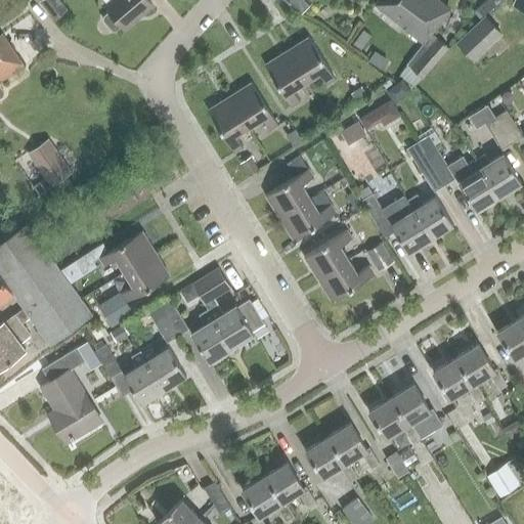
[(53,18),(67,9),(58,0),(39,0),(53,18)]
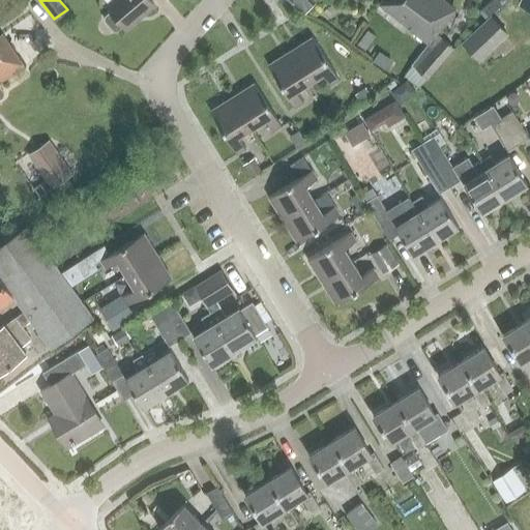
[(125,29),(153,4),(149,0),(115,0),(107,7),(111,11),(105,17),(105,21),(113,31),(117,31),(123,26),(125,29)]
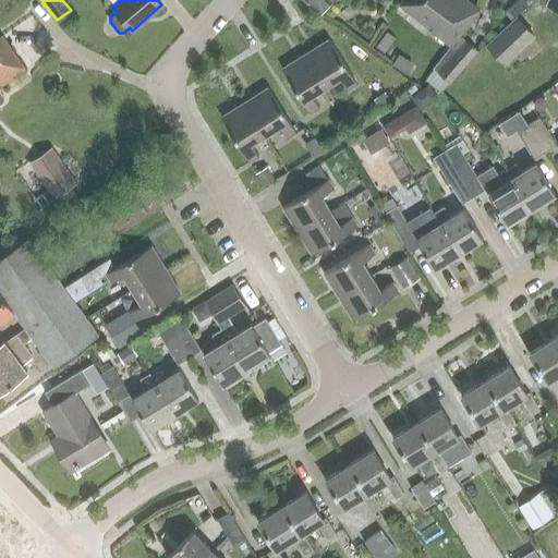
[(303,0),(312,9),(314,11),(319,16),(330,5),(324,0),(303,0)]
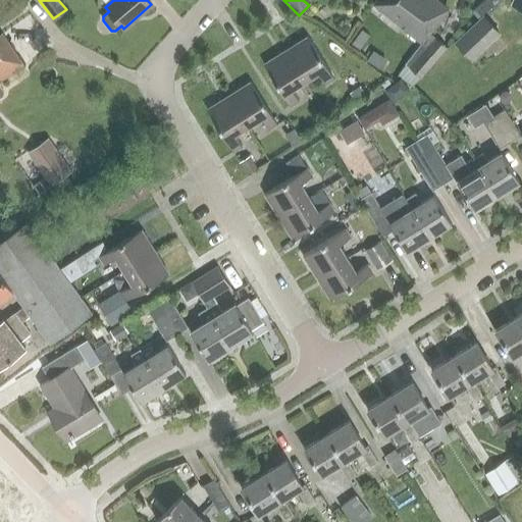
[(421,43),(429,33),(448,9),(435,0),(432,0),(431,0),(376,0),(373,5),(421,43)]
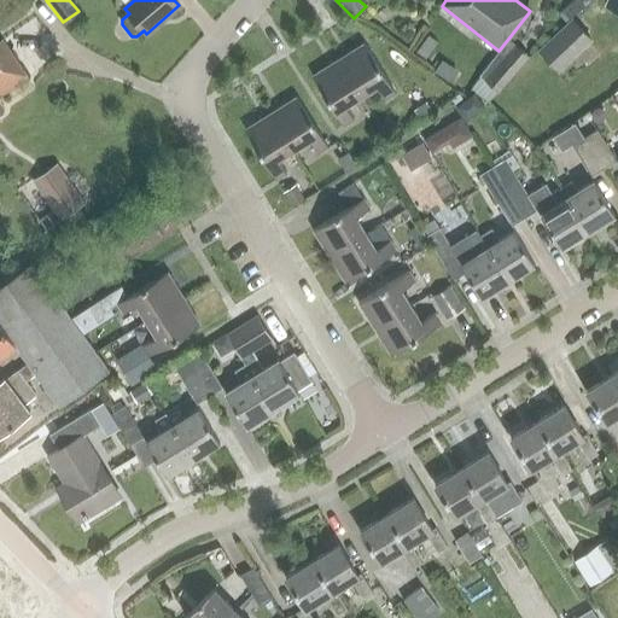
[(617,0),(607,0),(605,5),(617,10),(617,0)]
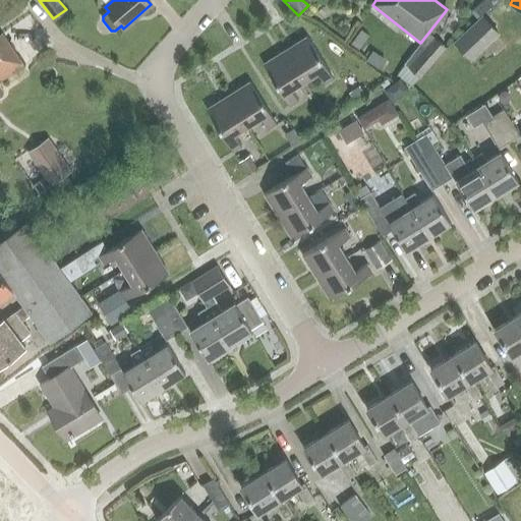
[(500,34),(482,14),(453,42),(469,61),(500,34)]
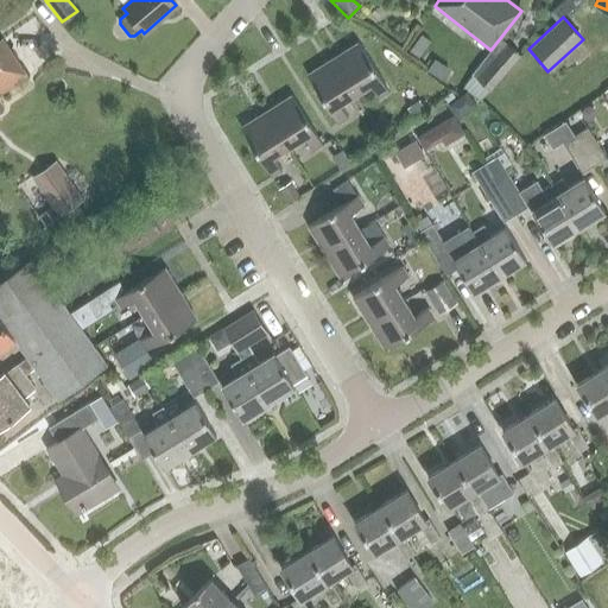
[(491,50),(470,75),(472,76),(462,88),(479,100),(488,90),(488,92),(520,56),(500,38),(491,50)]
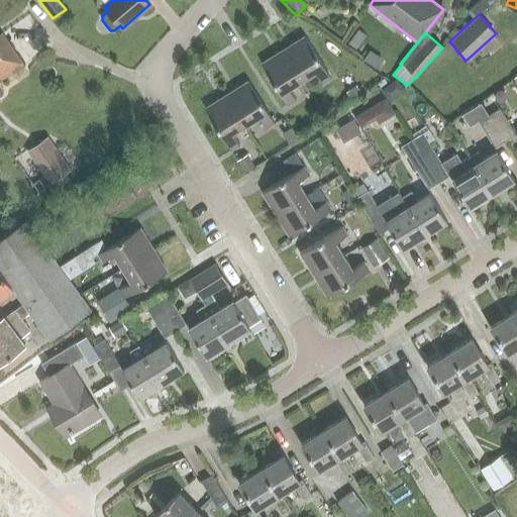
[(3,90),(0,85),(0,82),(23,66),(1,33),(0,34),(0,95),(2,94),(3,90)]
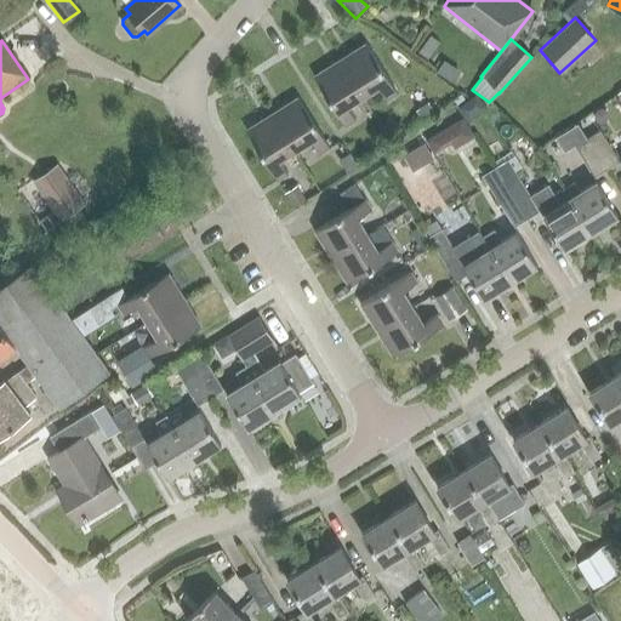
[(387,101),(398,93),(366,44),(340,61),(363,96),(379,86),(387,101)]
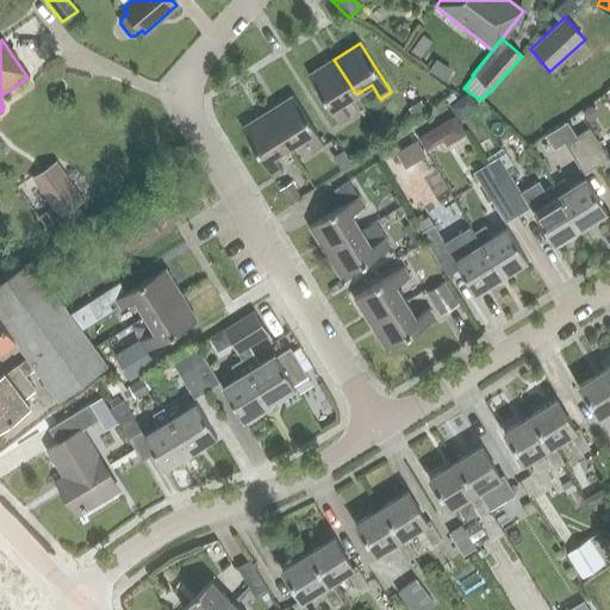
[(341,105),(356,94),(334,60),(307,75),(340,124),(349,118),(341,105)]
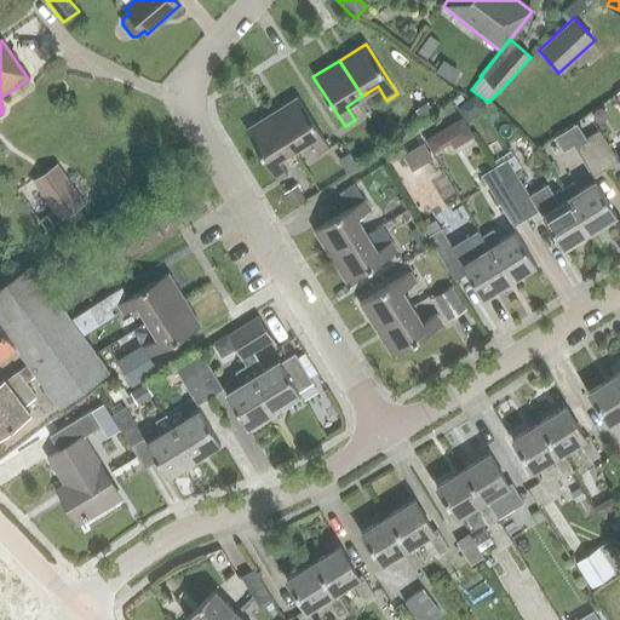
[(319,154),(329,148),(298,97),(271,114),(294,150),(310,141),(319,154)]
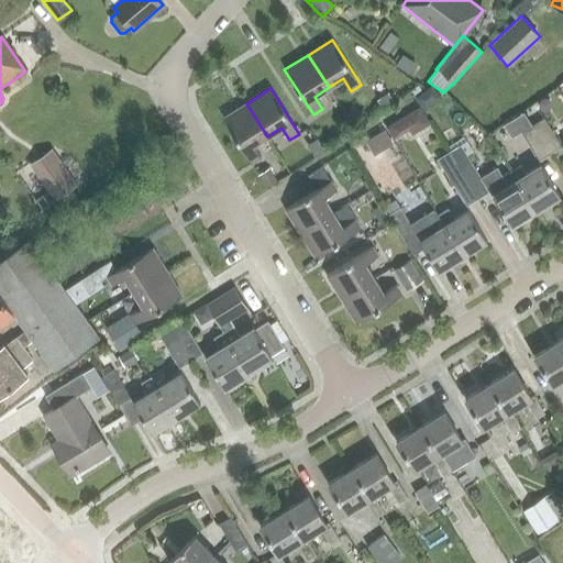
[(376,100),(382,109),(395,101),(388,92),(376,100)]
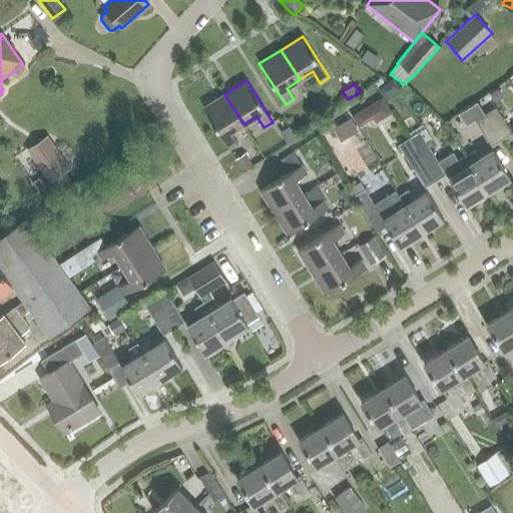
[(230,132),(243,124),(224,94),(203,108),(229,149),(237,144),(230,132)]
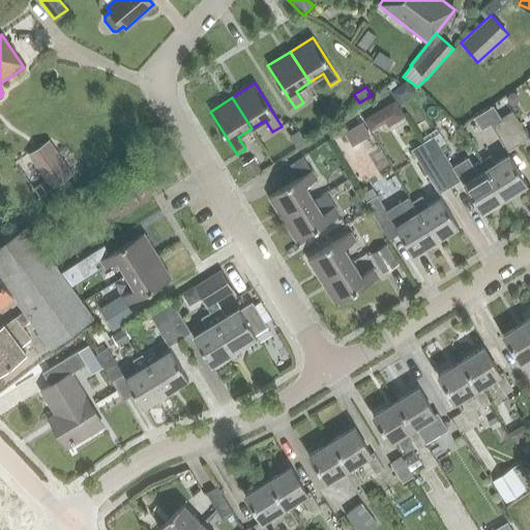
[(481,111),(489,122),(499,116),(492,105),(481,111)]
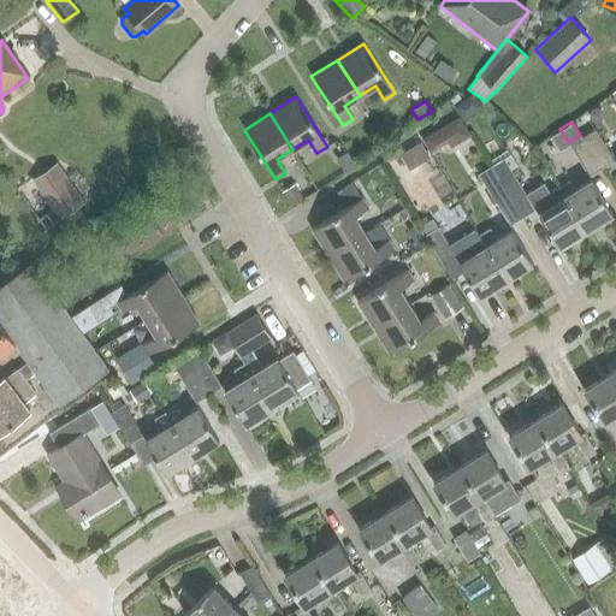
[(602,167),(615,160),(596,129),(582,136),(602,167)]
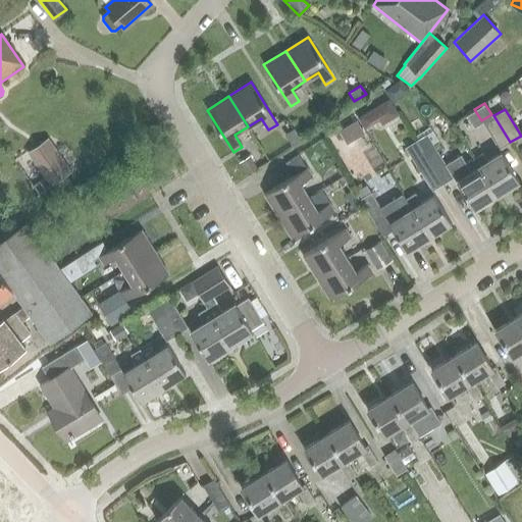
[(499,149),(510,142),(493,115),(483,122),(499,149)]
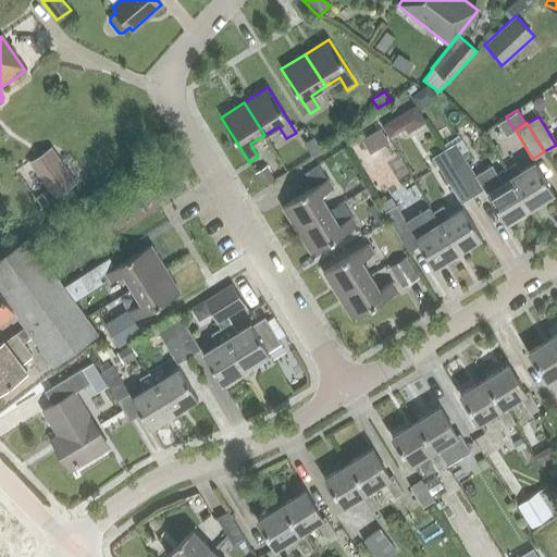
[(312,137),(304,143),(311,155),(320,149),(312,137)]
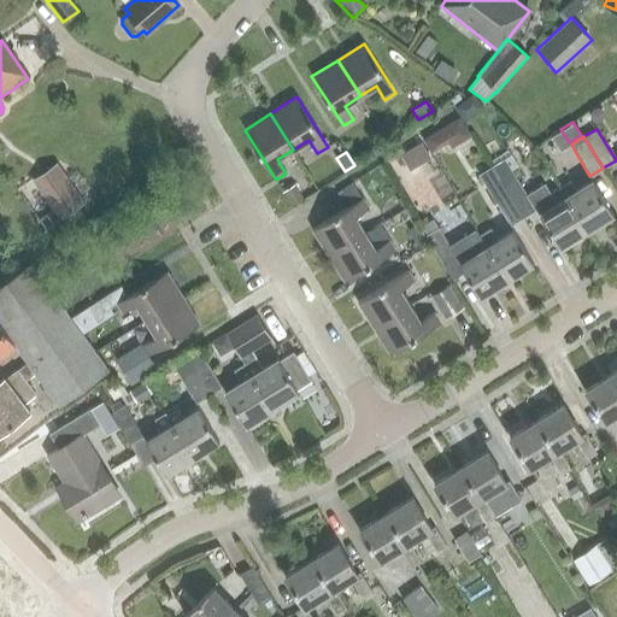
[(536,210),(517,178),(504,158),(492,166),(504,187),(523,217),(536,210)]
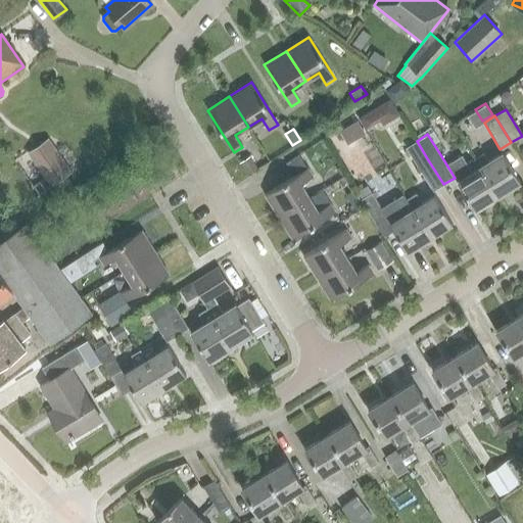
[(72,172),(48,137),(26,152),(50,186),(72,172)]
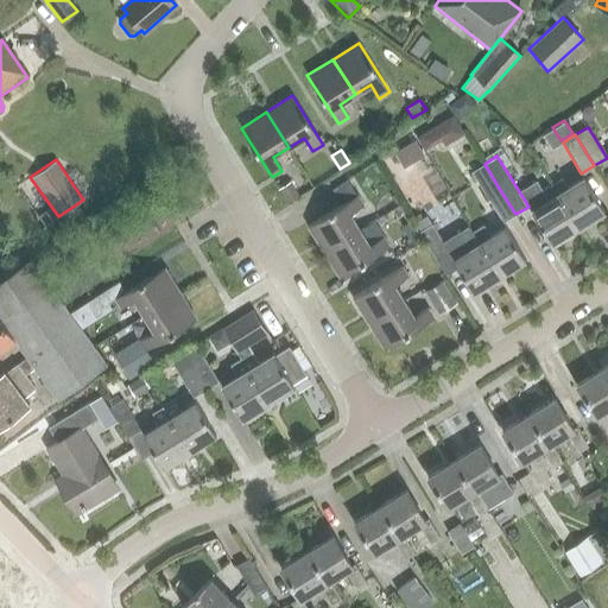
[(515,214),(496,184),(485,164),(472,172),(485,191),(502,222),(515,214)]
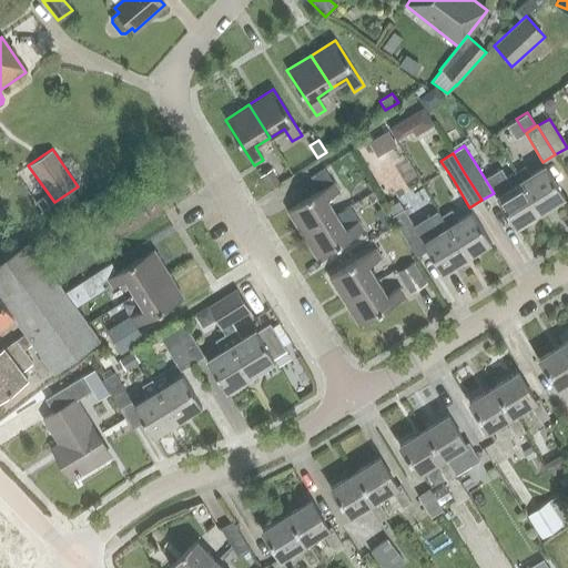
[(540,212),(565,198),(545,165),(530,175),(525,166),(515,172),(540,212)]
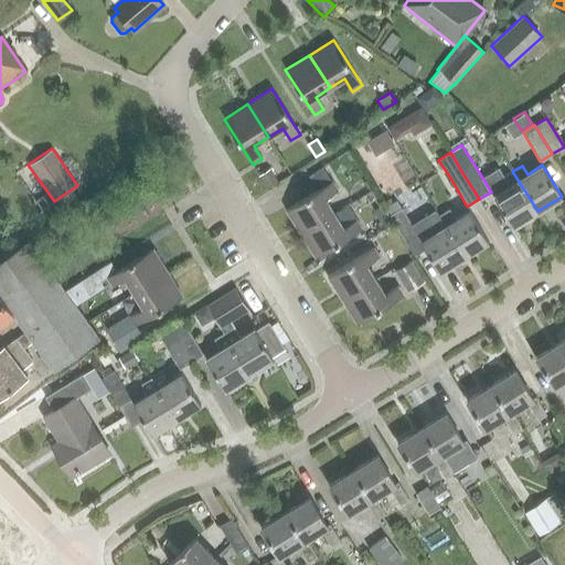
[(269,169),(258,176),(267,190),(278,183),(269,169)]
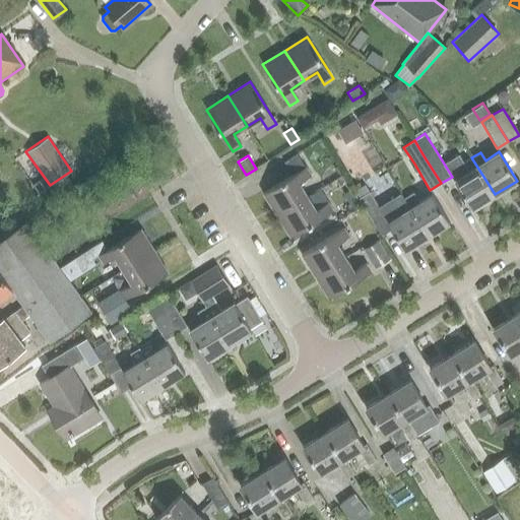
[(495,194),(471,157),(471,158),(470,157),(462,163),(467,172),(454,180),(472,208),(495,194)]
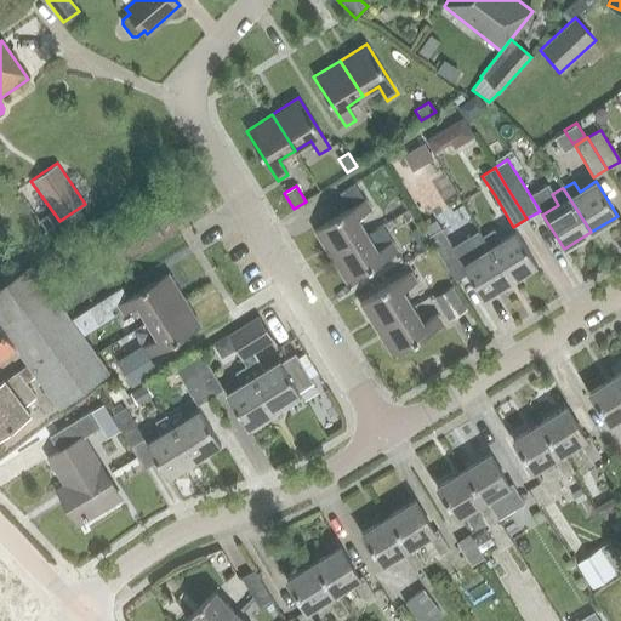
[(331,257),(368,234),(358,218),(371,210),(365,199),(314,231),(331,257)]
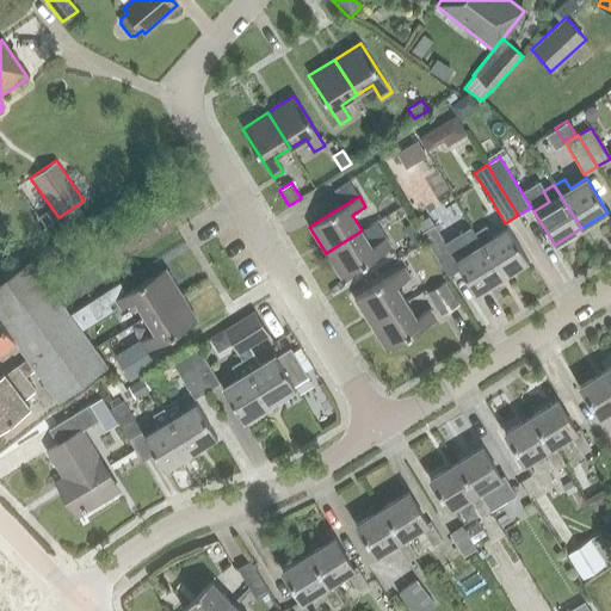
[(454,255),(434,224),(429,216),(417,223),(440,264),(454,255)]
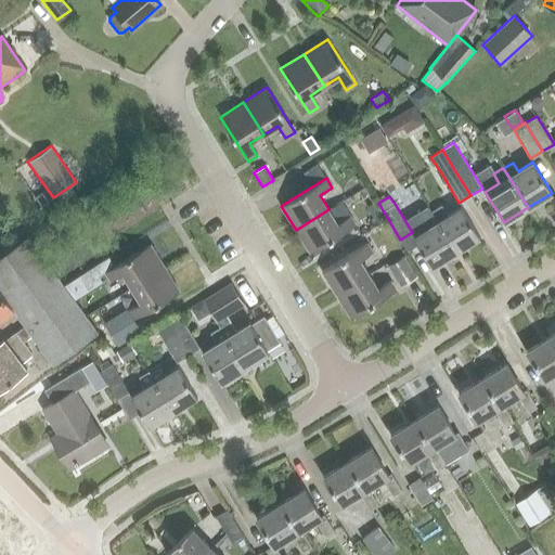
[(461,206),(447,215),(441,205),(431,211),(437,221),(456,253),(480,237),(461,206)]
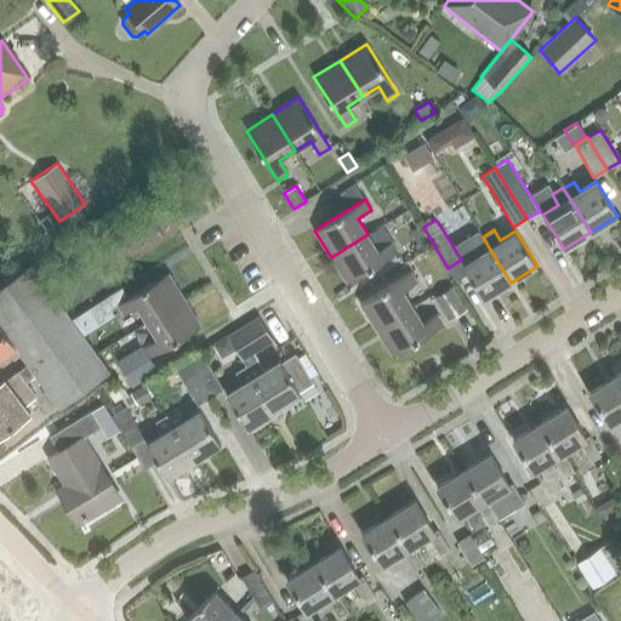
[(347,284),(398,252),(391,241),(377,250),(368,234),(331,257),(347,284)]
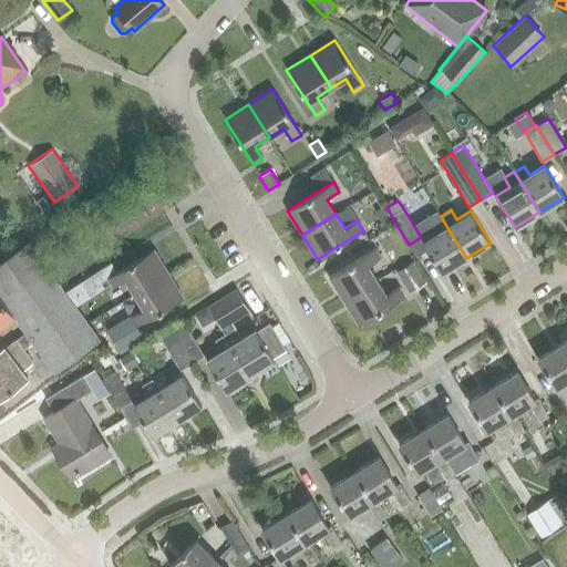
[(466,258),(446,226),(441,216),(430,222),(436,233),(422,241),(442,272),(466,258)]
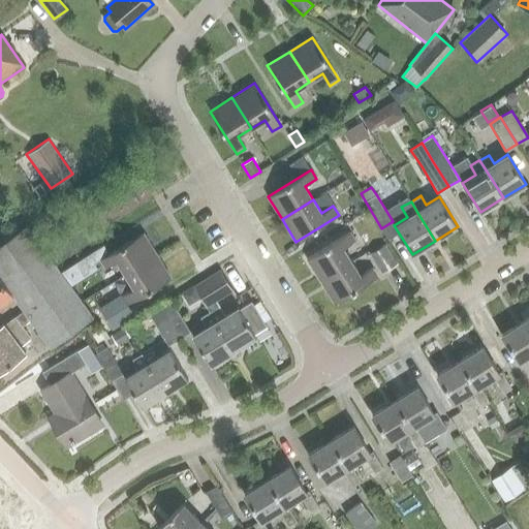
[(60,273),(27,227),(0,247),(0,277),(13,297),(24,310),(14,317),(22,327),(31,319),(51,346),(92,316),(70,286),(60,273)]
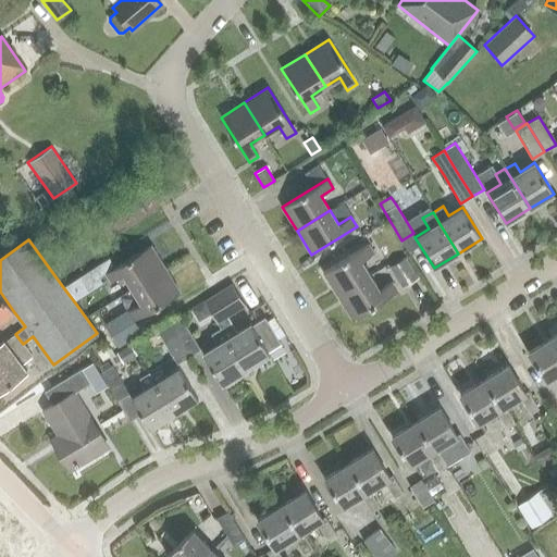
[(133,288),(165,269),(150,245),(106,273),(111,282),(123,274),(133,288)]
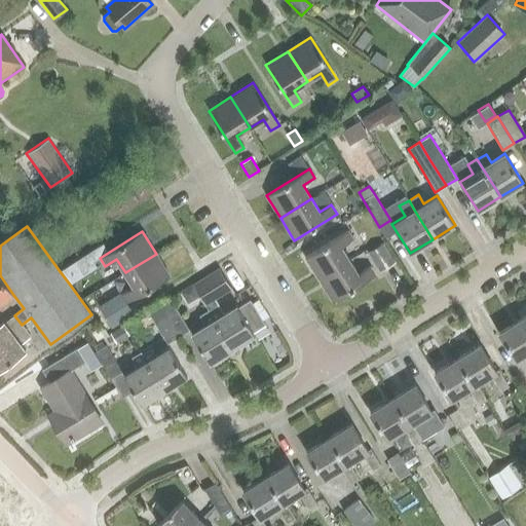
[(318,279),(349,260),(341,247),(353,239),(347,231),(305,258),(318,279)]
